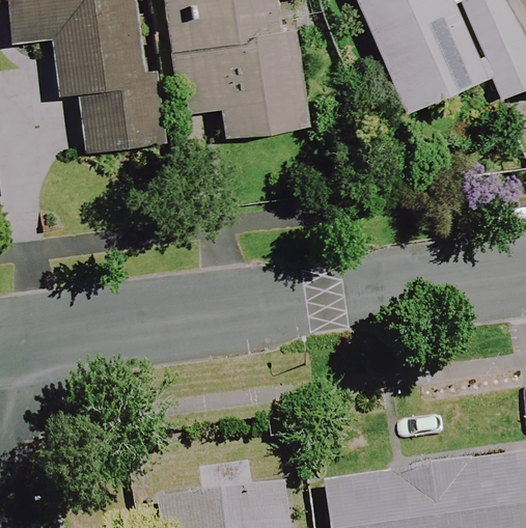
[(140,75),(129,0),(2,0),(9,46),(50,40),(58,100),(79,98),(87,154),(163,143),(154,74),(140,75)]
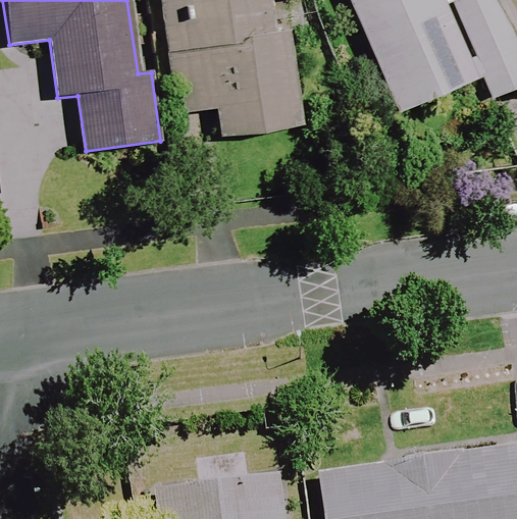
[(275,32),(270,0),(161,0),(178,113),(218,107),(221,138),(300,126),(287,30),(275,32)]
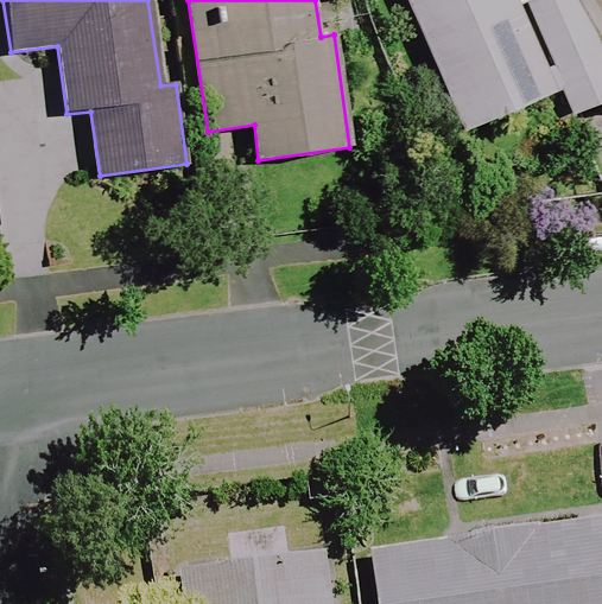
[(406,0),(466,132),(564,89),(576,115),(601,103),(601,53),(577,0),(406,0)]
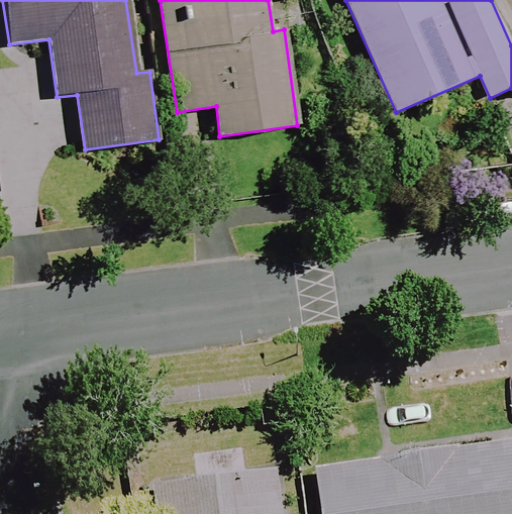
[(288,513),(277,444),(158,464),(166,513),(288,513)]
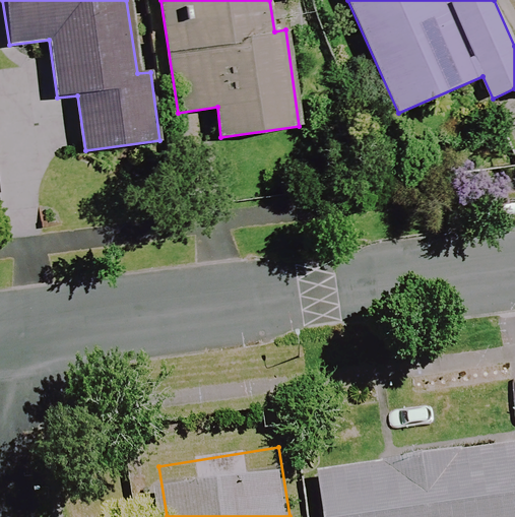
[(324,516),(514,516),(514,448),(319,473),(324,516)]
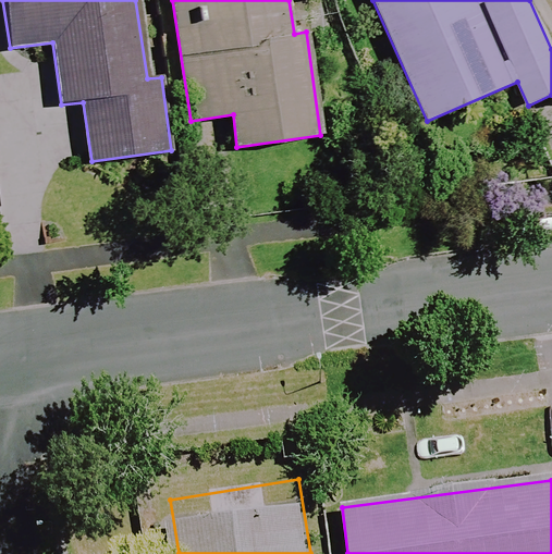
All buildings are outlined.
